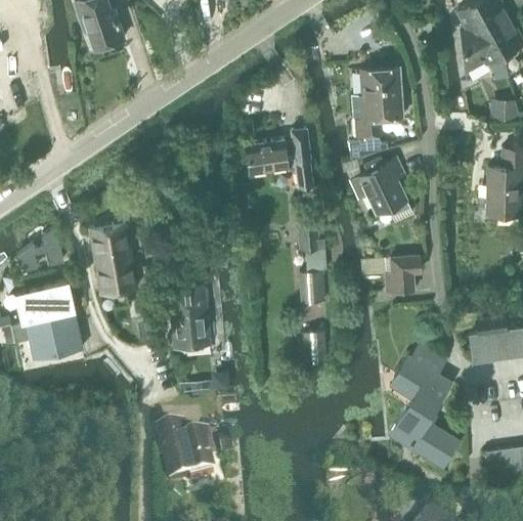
[(112,8),(109,0),(77,0),(74,1),(82,24),(85,22),(95,50),(124,40),(114,8),(112,8)]
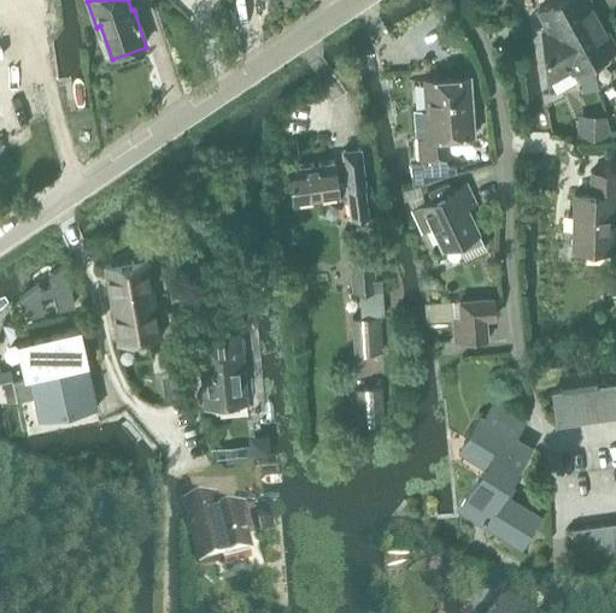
[(590,76),(594,72),(609,65),(611,59),(608,54),(615,51),(587,0),(562,0),(540,12),(550,31),(544,35),(549,84),(573,71),(574,74),(580,70),(582,75),(590,76)]
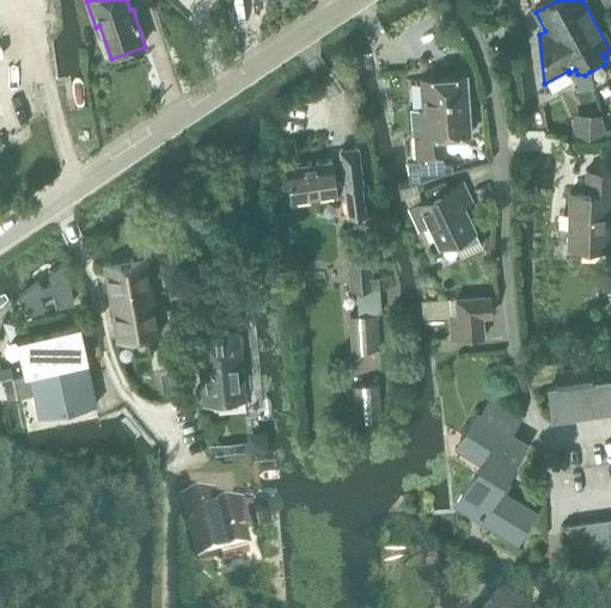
[(610,0),(593,0),(606,13),(610,4),(610,0)]
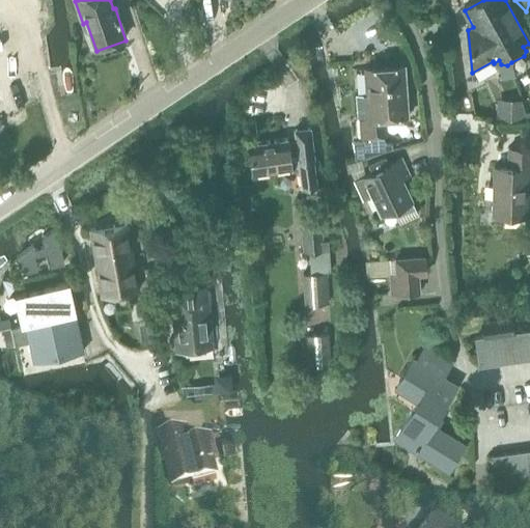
[(365,142),(354,142),(355,161),(387,151),(386,136),(385,120),(408,118),(405,68),(366,71),(368,95),(356,96),(359,138),(364,138),(365,142)]
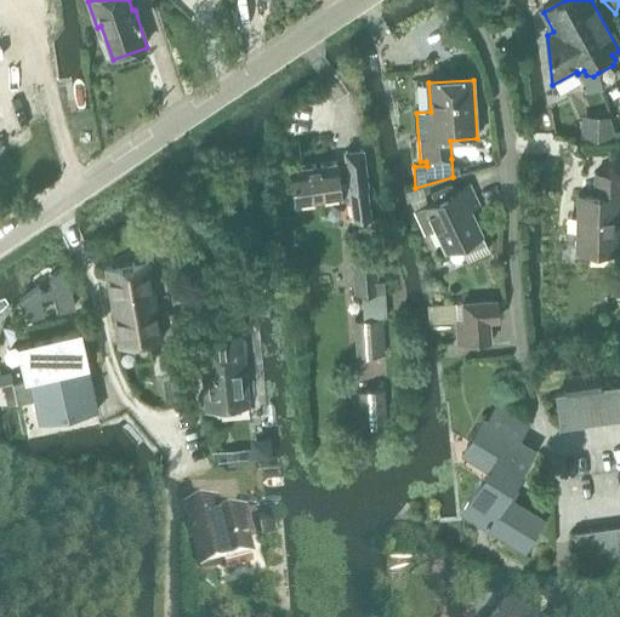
[(612,120),(579,120),(579,143),(610,144),(612,120)]
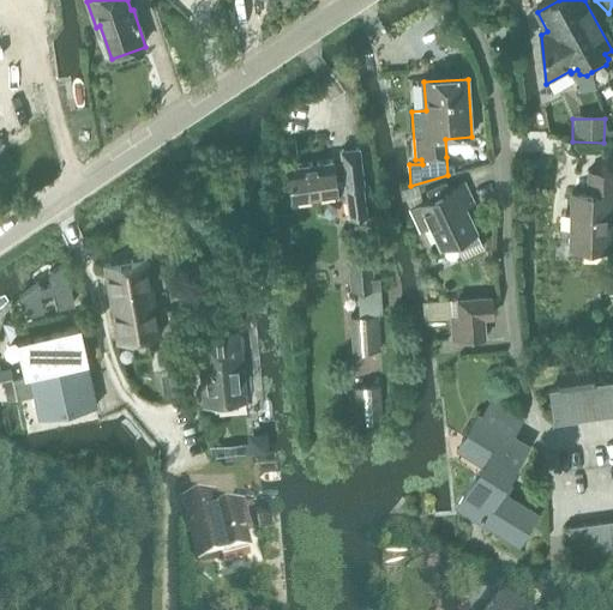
[(368,218),(360,151),(342,153),(344,164),(334,165),(334,162),(288,168),(293,204),(337,198),(337,201),(347,200),(349,221),(368,218)]
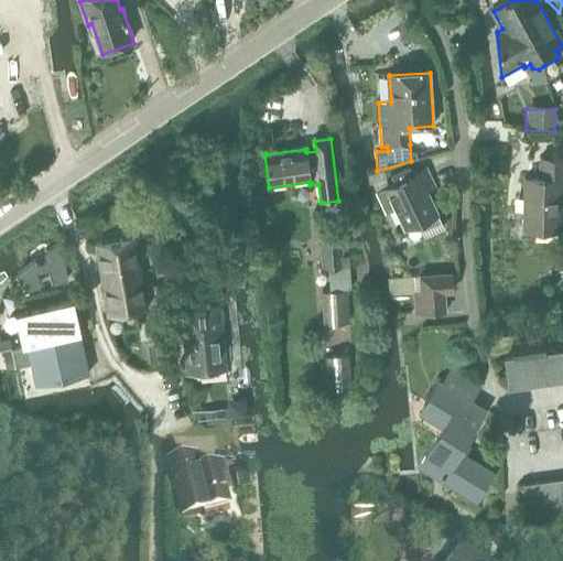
[(562,162),(541,162),(540,181),(526,181),(524,230),(562,232),(562,162)]
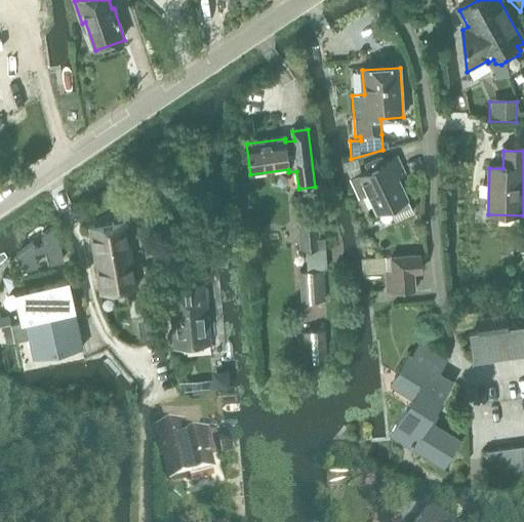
[(408,201),(398,179),(405,176),(397,160),(351,182),(360,200),(367,197),(376,215),(408,201)]
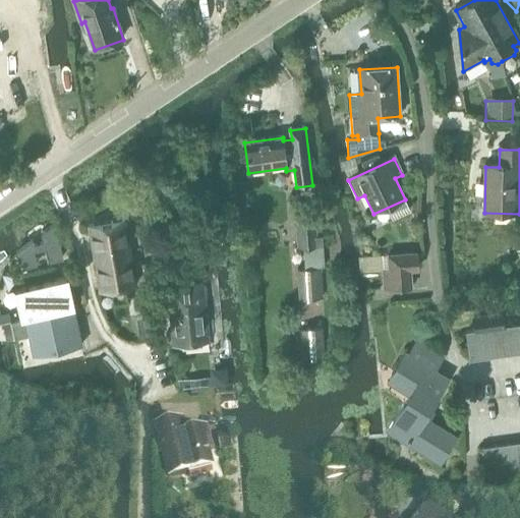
[(314,218),(296,219),(298,249),(304,249),(305,271),(318,271),(321,271),(326,271),(325,238),(315,238),(314,218)]
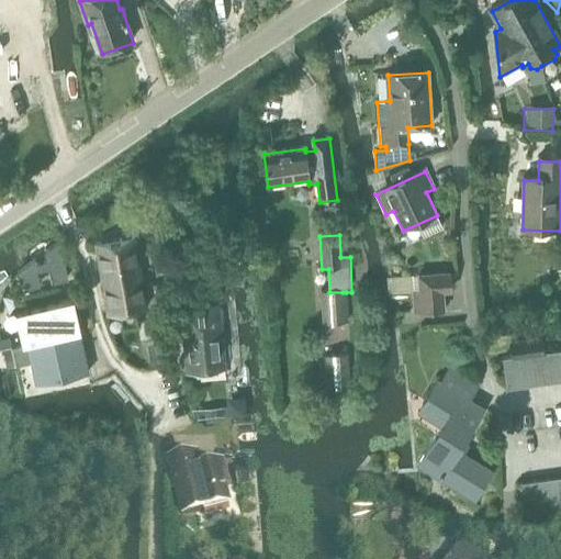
[(109,319),(148,310),(134,236),(96,246),(109,319)]
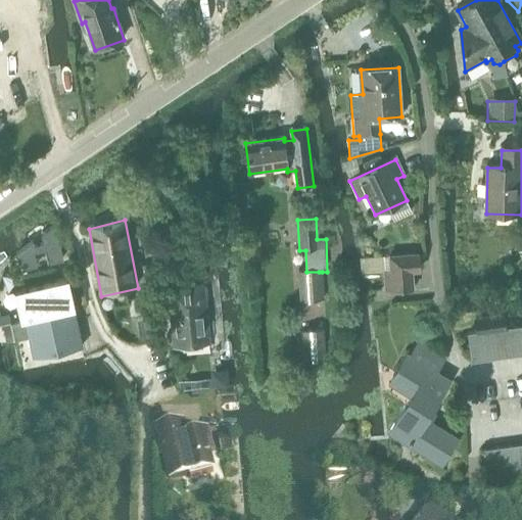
[(33,244),(17,255),(26,271),(38,268),(35,254),(46,252),(49,265),(63,262),(55,228),(43,237),(45,246),(34,248),(33,244)]
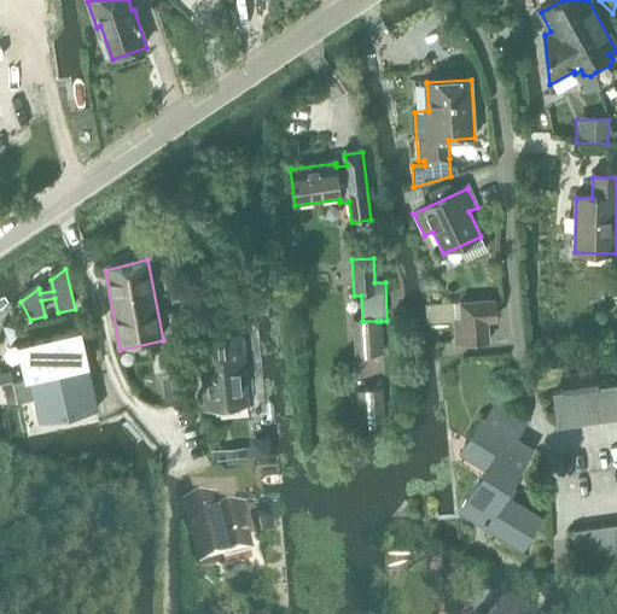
[(487,322),(496,322),(495,303),(461,305),(463,323),(487,322)]
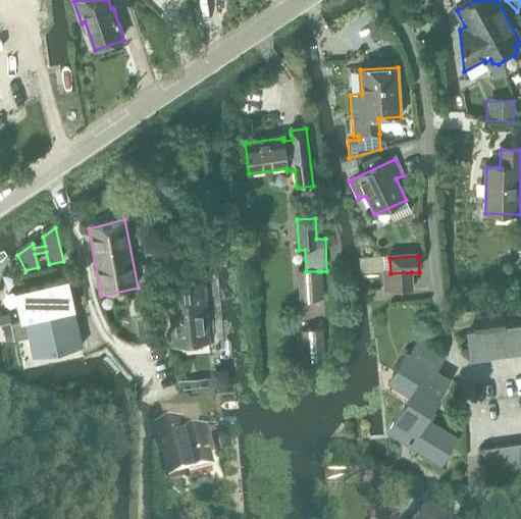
[(306,271),(299,272),(300,303),(320,301),(318,271),(306,271)]
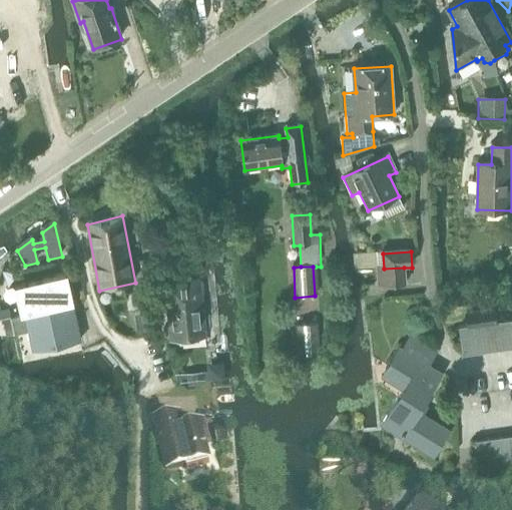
[(406,286),(404,268),(384,269),(378,269),(380,287),(406,286)]
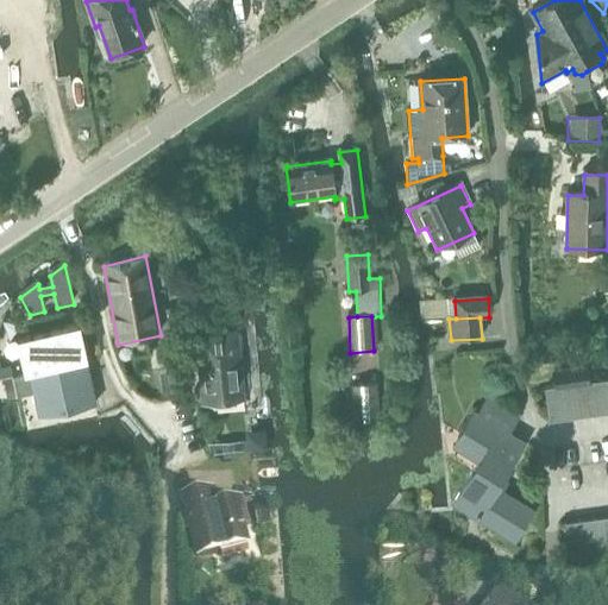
[(77,321),(20,334),(30,375),(87,361),(77,321)]
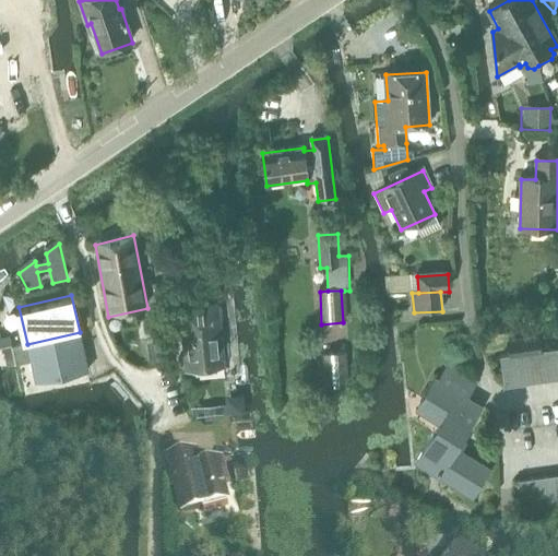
[(181,334),(222,331),(220,306),(179,310),(181,334)]
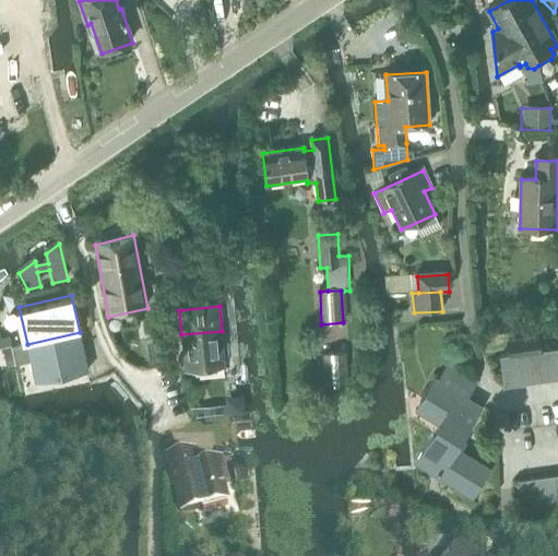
[(222,331),(181,334),(186,373),(225,369),(222,331)]
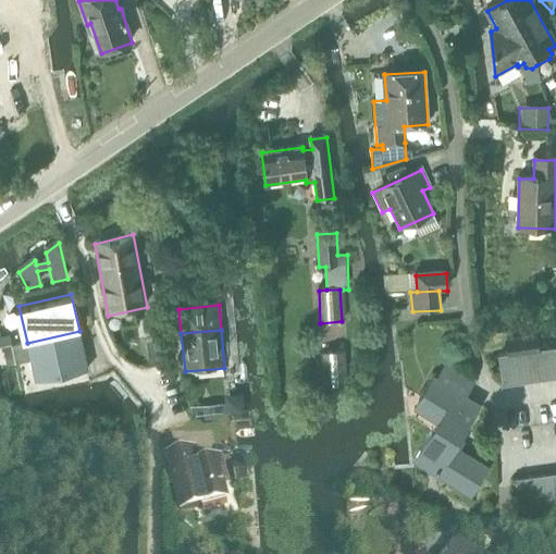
[(27,343),(3,349),(8,366),(31,360),(36,383),(50,380),(89,371),(79,331),(27,343)]
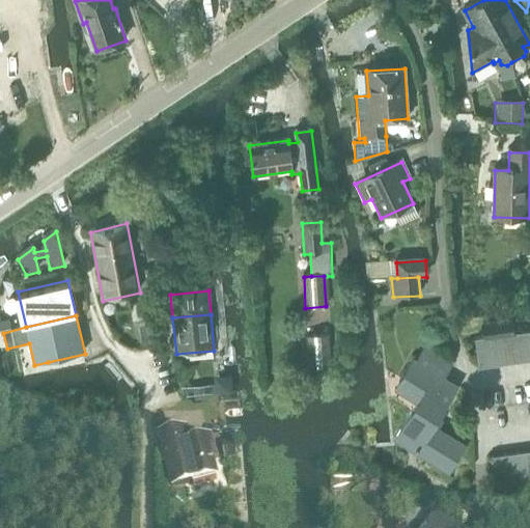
[(512,320),(480,324),(482,340),(490,339),(502,337),(514,335),(512,320)]
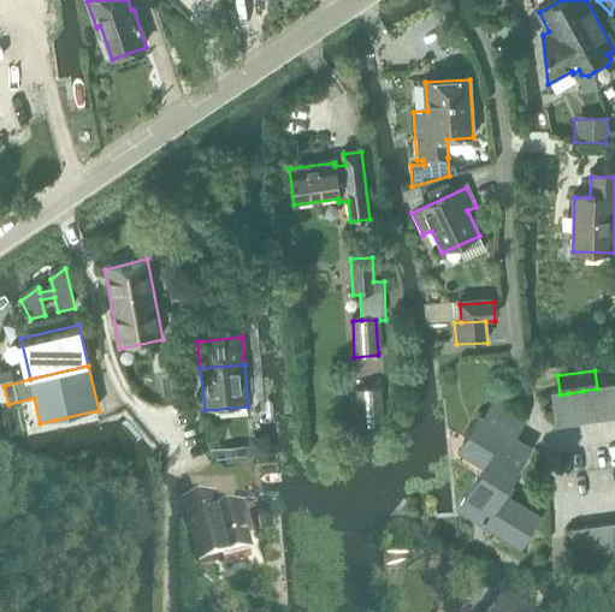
[(603,421),(614,419),(614,386),(598,388),(603,421)]
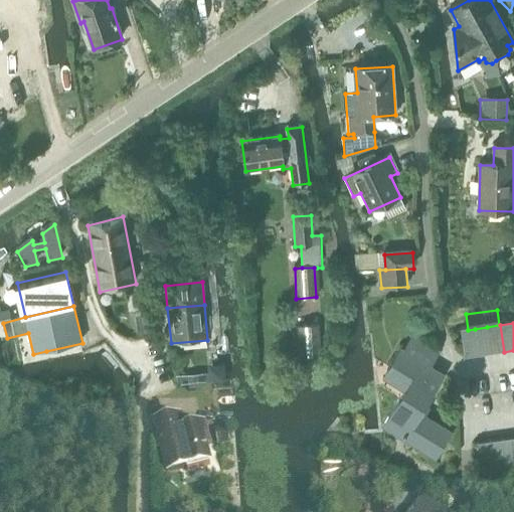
[(491,354),(504,352),(500,325),(499,325),(487,327),(491,354)]
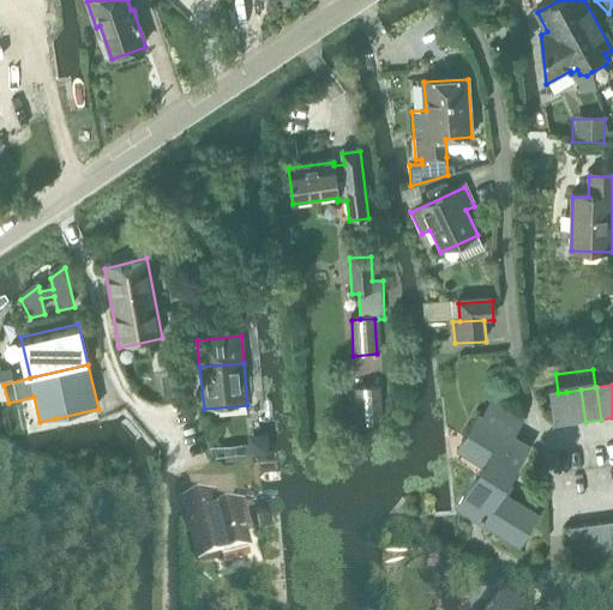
[(380,388),(354,390),(356,426),(383,424),(380,388)]
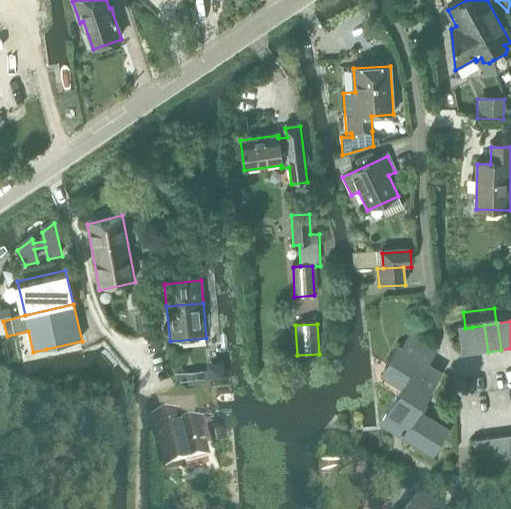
[(475,354),(488,352),(484,325),(472,327),(475,354)]
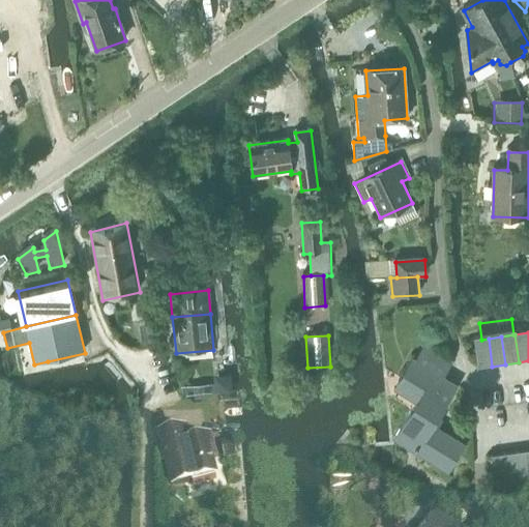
[(478,369),(492,367),(489,339),(481,340),(474,341),(478,369)]
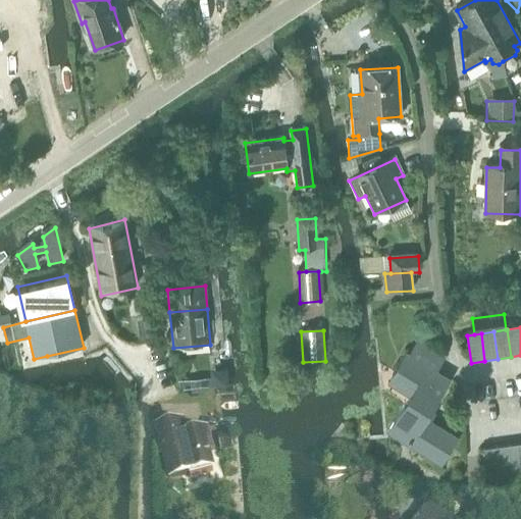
[(426,420),(450,380),(407,355),(387,385),(409,398),(387,433),(440,466),(457,438),(426,420)]
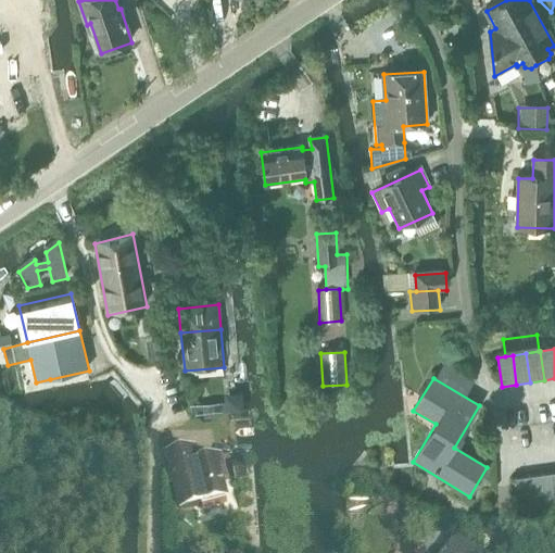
[(197,424),(225,422),(223,405),(192,409),(197,424)]
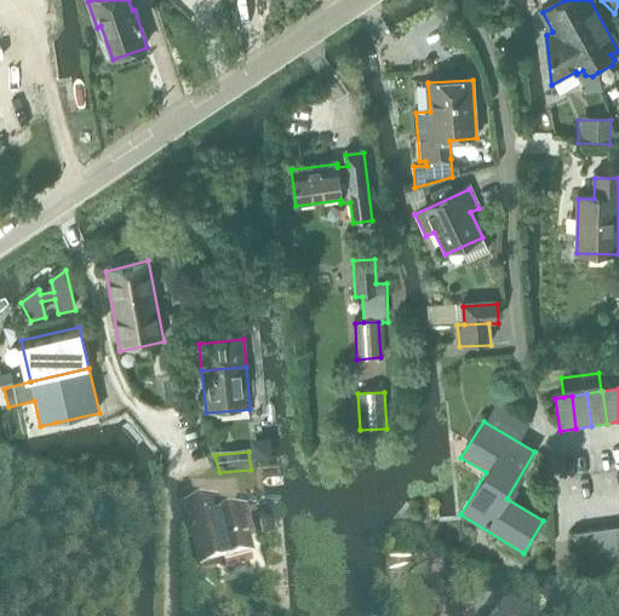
[(201,576),(225,570),(253,564),(241,517),(216,523),(212,507),(185,513),(201,576)]
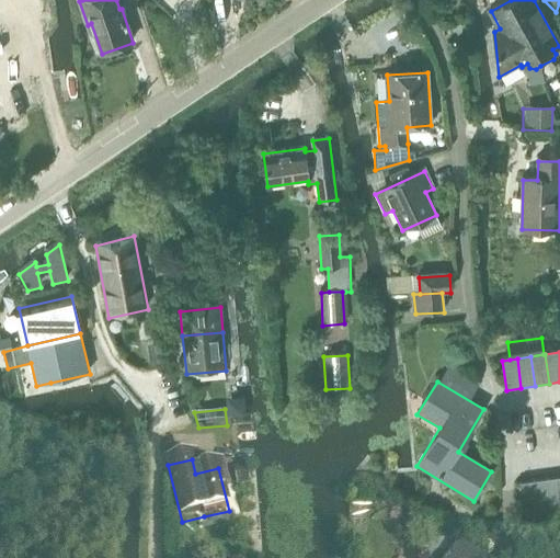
[(238,491),(250,489),(248,474),(235,476),(238,491)]
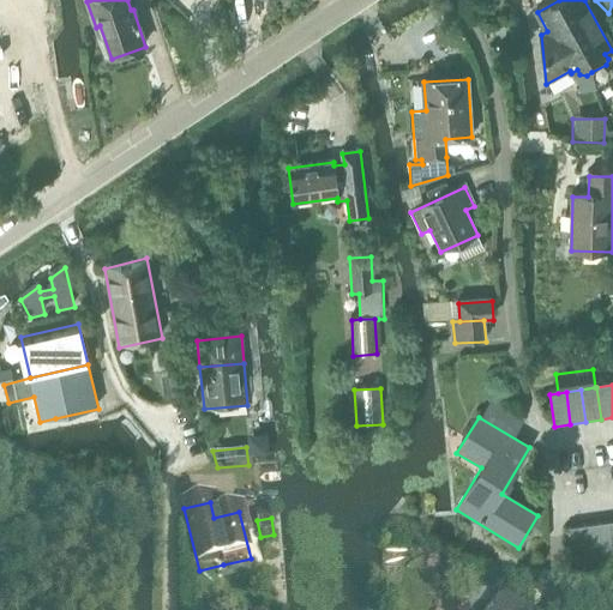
[(605,557),(612,556),(612,523),(600,525),(605,557)]
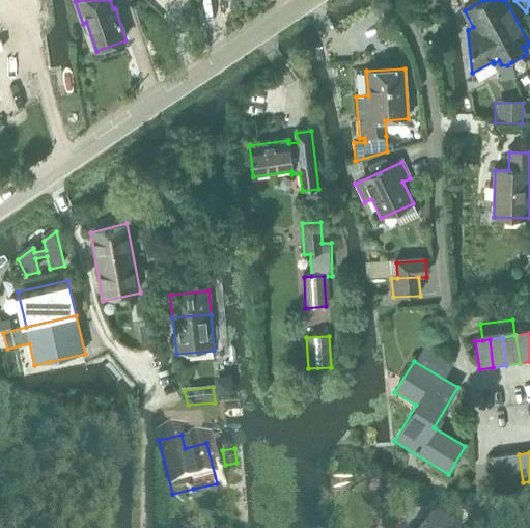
[(509,484),(523,482),(519,454),(505,456),(509,484)]
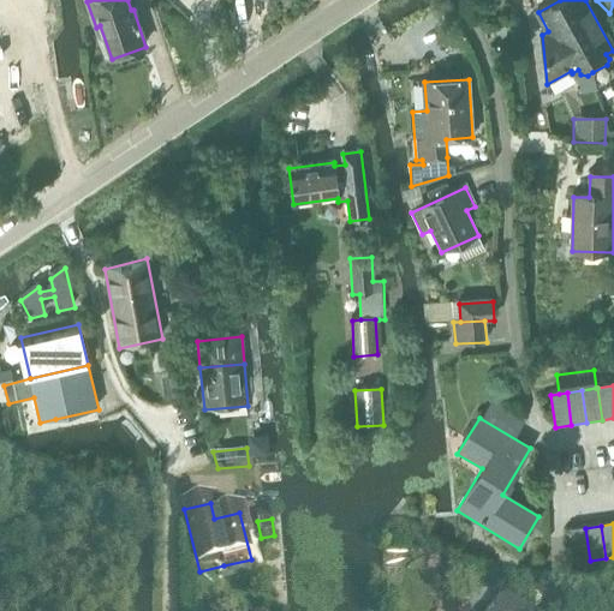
[(574,563),(590,561),(585,528),(570,531),(574,563)]
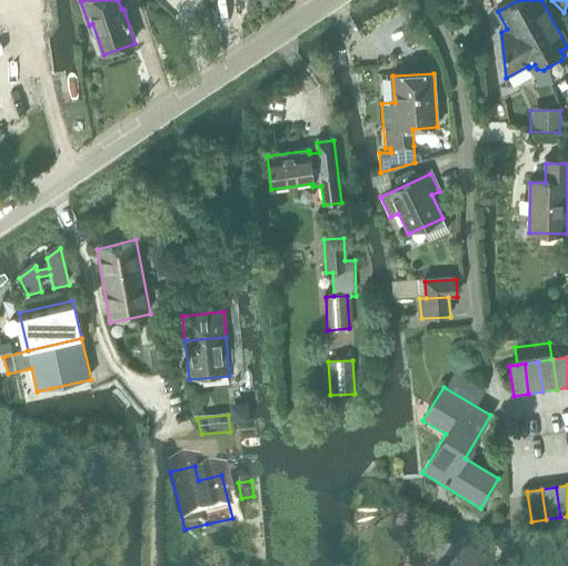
[(475,565),(478,562),(466,554),(458,565),(475,565)]
